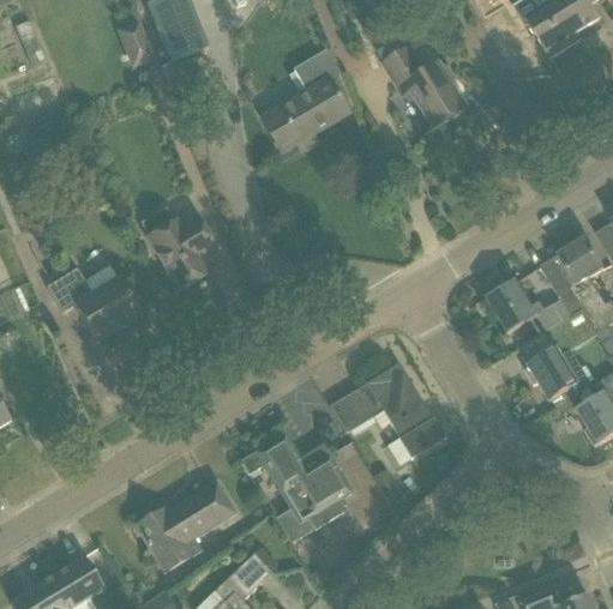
[(148,0),(170,61),(209,47),(191,0),(148,0)]
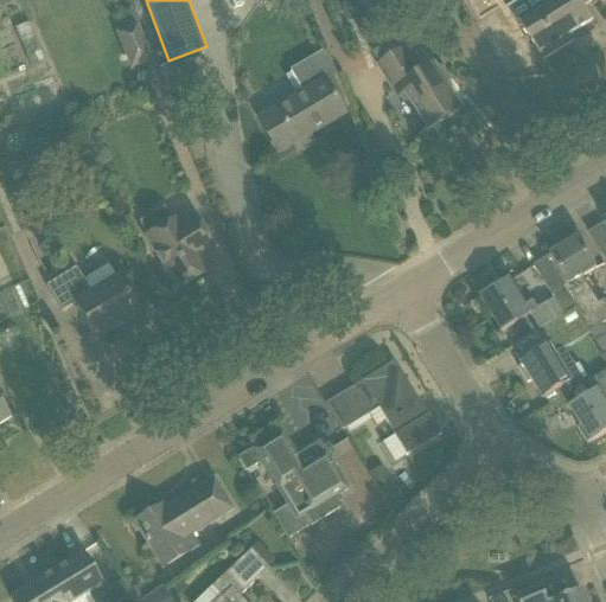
[(524,23),(544,57),(566,45),(561,38),(594,18),(586,2),(589,0),(547,0),(550,6),(524,23)]
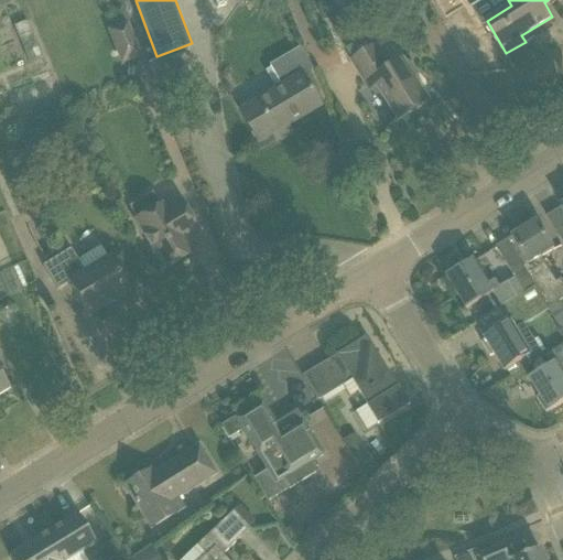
[(108,27),(120,62),(141,54),(128,19),(108,27)]
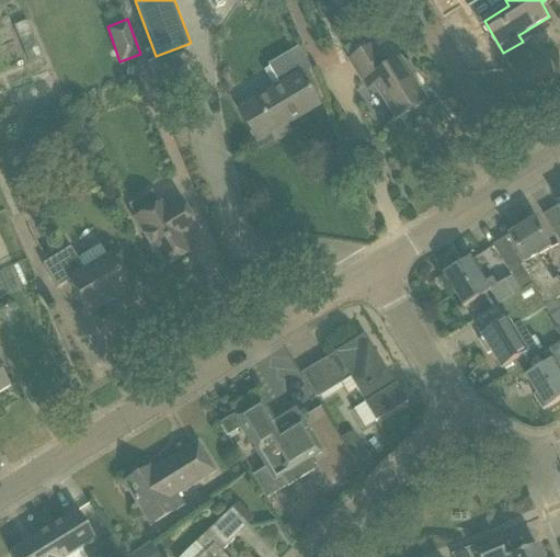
[(398,118),(427,99),(401,59),(389,67),(375,43),(373,44),(365,33),(345,45),(352,57),(351,58),(366,82),(373,78),(398,118)]
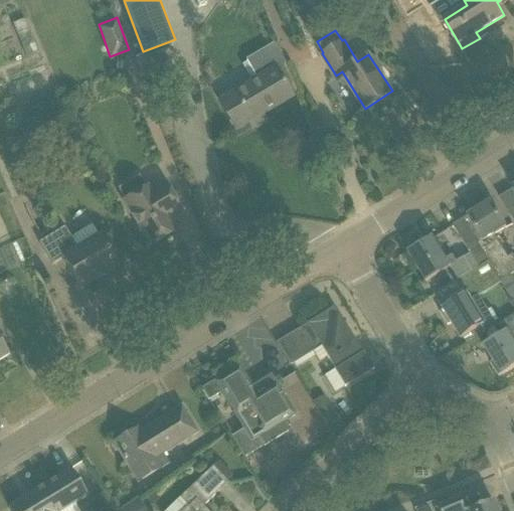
[(150,66),(168,59),(164,48),(145,55),(150,66)]
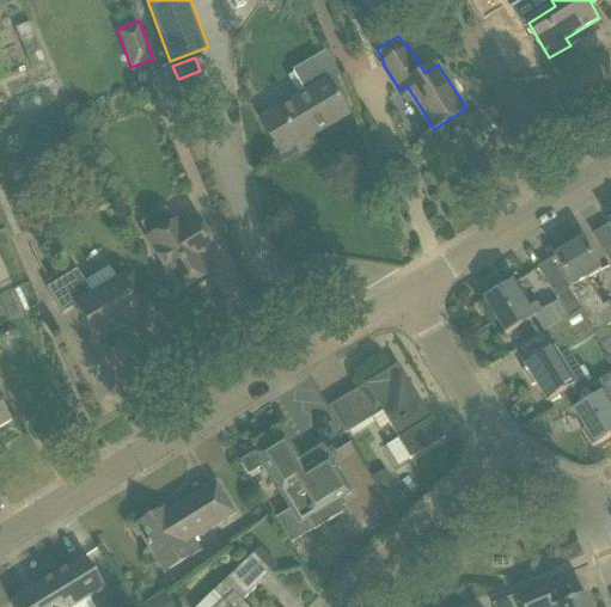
[(269,160),(280,153),(348,112),(354,109),(338,71),(258,118),(249,124),(269,160)]
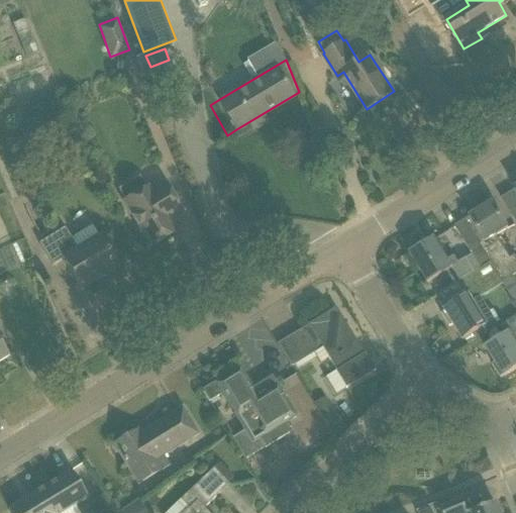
[(124,199),(151,244),(176,229),(170,219),(183,210),(164,180),(149,188),(147,185),(124,199)]
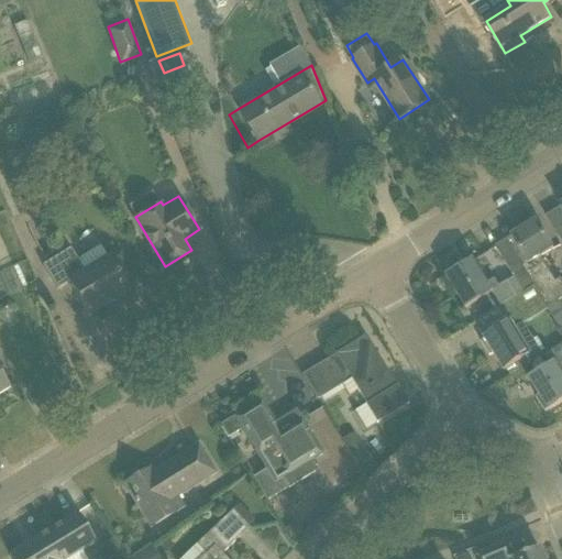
[(538,219),(507,238),(536,284),(542,295),(549,307),(560,299),(560,298),(561,297),(561,276),(555,280),(541,254),(554,247),(538,219)]
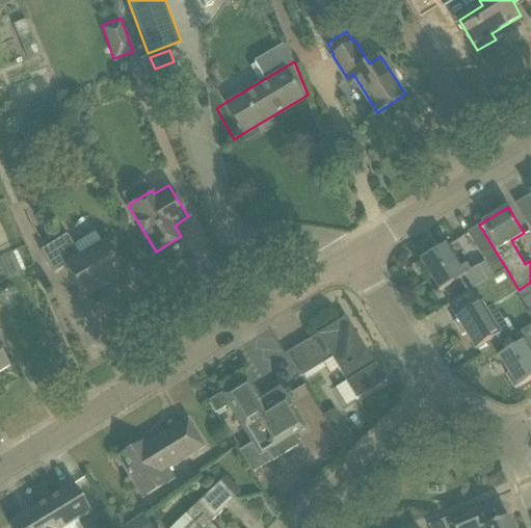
[(506,268),(479,225),(469,231),(486,260),(480,263),(473,268),(468,261),(461,265),(448,243),(423,259),(424,260),(424,259),(432,272),(431,272),(442,289),(466,273),(474,288),(506,268)]
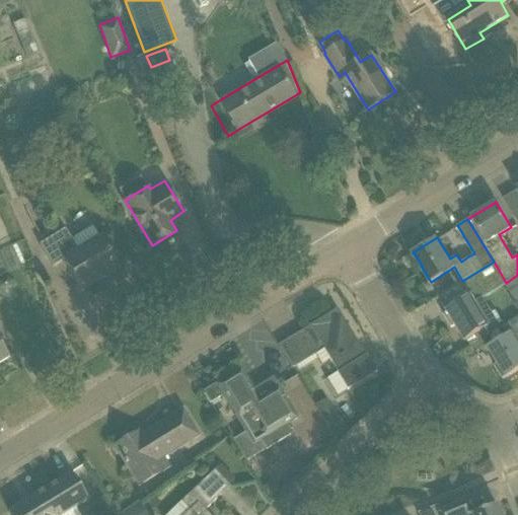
[(105,274),(119,266),(92,224),(71,236),(65,227),(40,242),(53,265),(64,258),(83,288),(95,280),(96,282),(98,281),(97,279),(103,275),(104,277),(107,275),(105,274)]
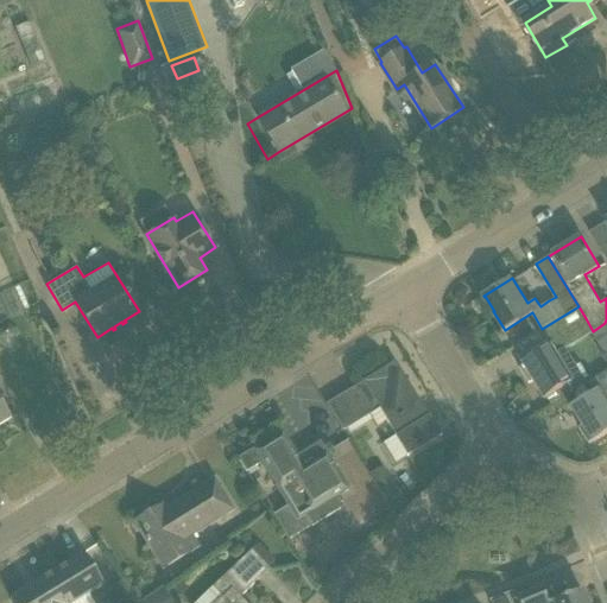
[(548,338),(549,340),(586,318),(579,306),(542,329),(548,338)]
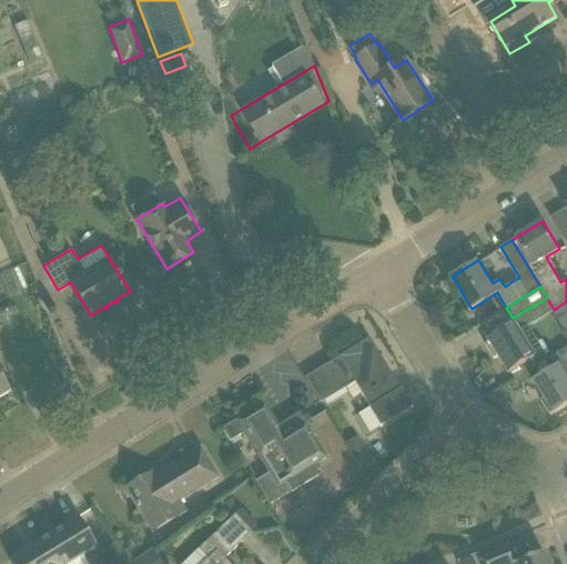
[(529,323),(530,324),(554,310),(547,298),(513,318),(512,316),(500,323),(504,330),(516,323),(519,329),(529,323)]
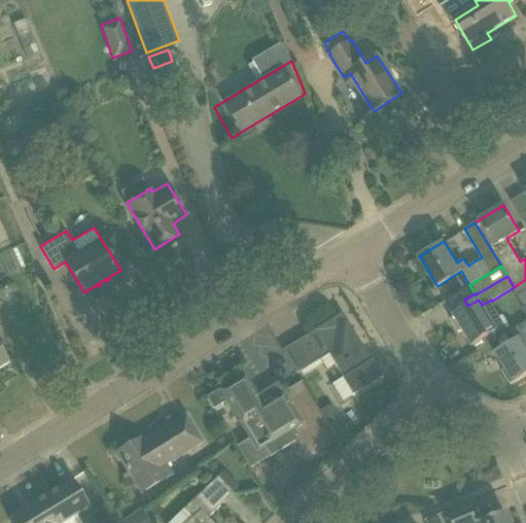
[(12,283),(7,280),(0,283),(0,290),(4,293),(12,289),(12,283)]
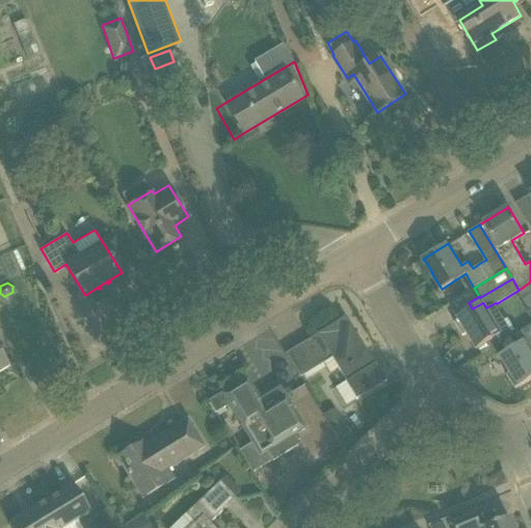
[(530,285),(529,283),(519,290),(530,308),(530,285)]
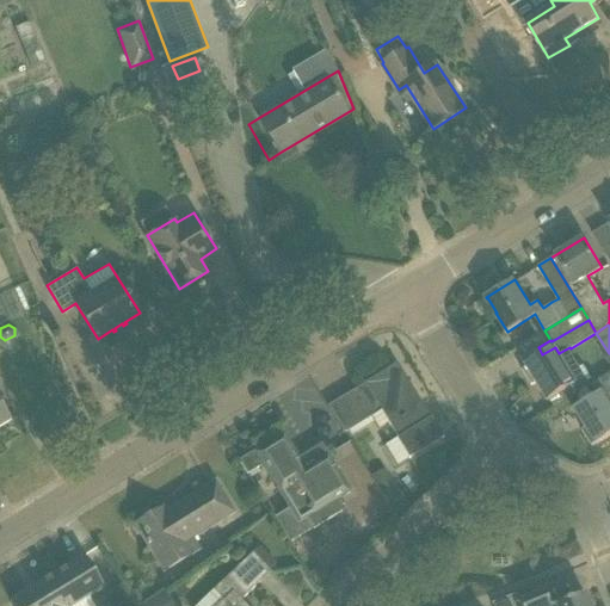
[(584,364),(581,366),(571,348),(570,347),(559,353),(555,347),(542,354),(527,364),(528,365),(523,368),(533,382),(536,379),(548,399),(572,383),(577,391),(592,382),(589,378),(592,376),(584,364)]
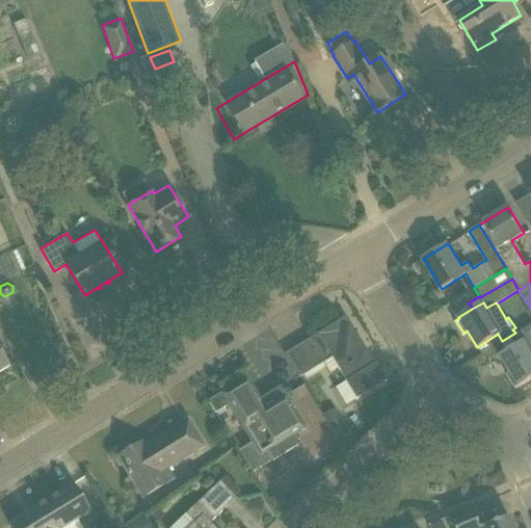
[(318,333),(297,345),(311,368),(323,361),(329,371),(338,366),(346,380),(356,397),(357,397),(356,395),(385,377),(386,379),(387,379),(375,362),(346,315),(318,333)]
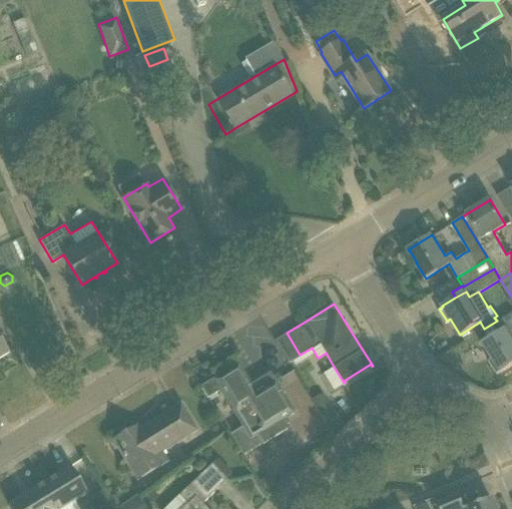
[(511,314),(499,321),(504,330),(483,343),(492,358),(489,359),(498,373),(500,371),(500,372),(511,365),(511,314)]
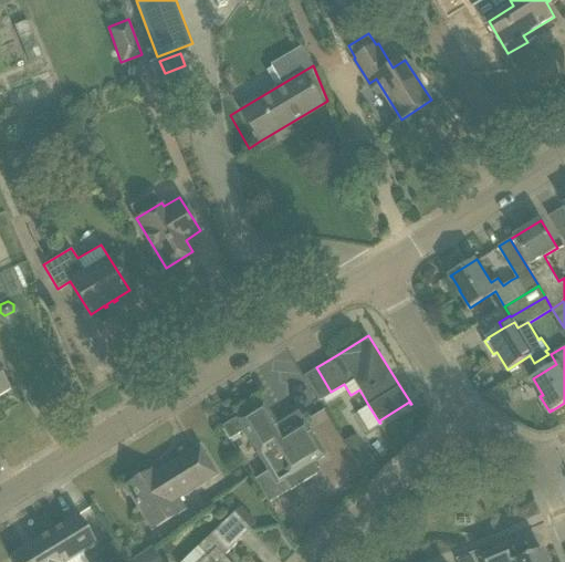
[(0,394),(10,388),(0,372),(0,394)]
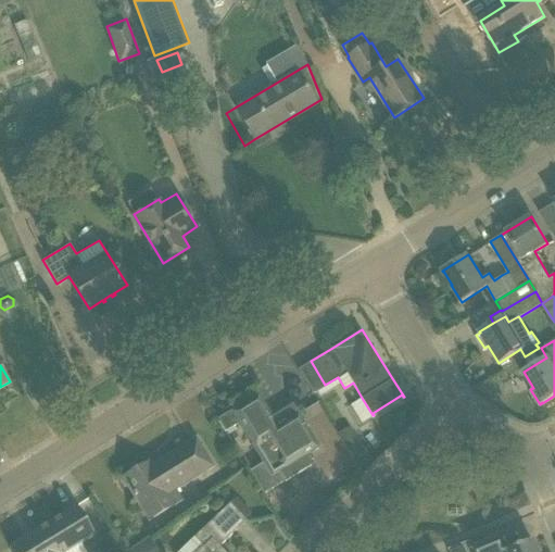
[(487,396),(495,390),(489,380),(481,386),(487,396)]
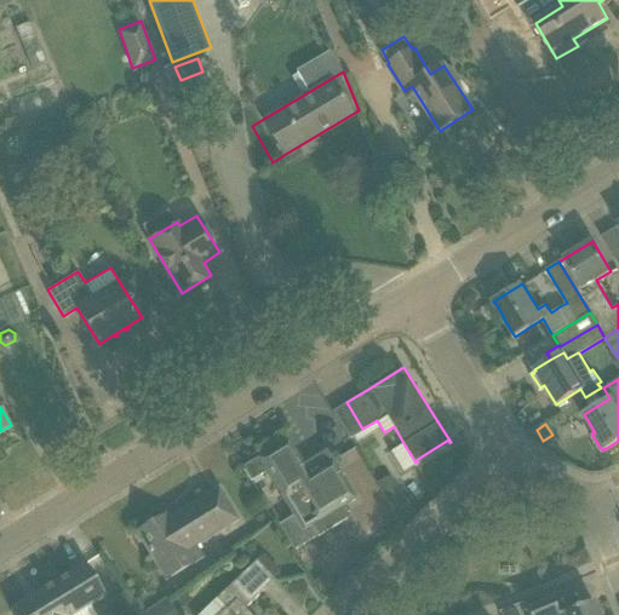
[(265,452),(288,489),(280,494),(293,515),(279,523),(294,547),(349,515),(344,504),(355,496),(332,459),(332,460),(332,461),(310,475),(288,437),(265,452)]
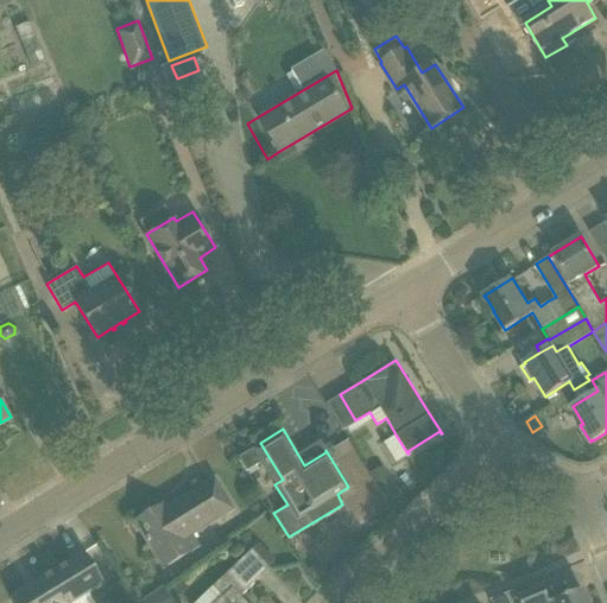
[(239,456),(247,469),(265,458),(257,445),(239,456)]
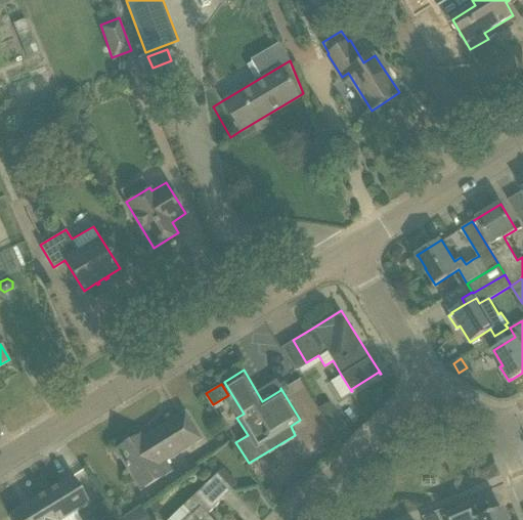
[(336,408),(324,416),(331,426),(342,419),(336,408)]
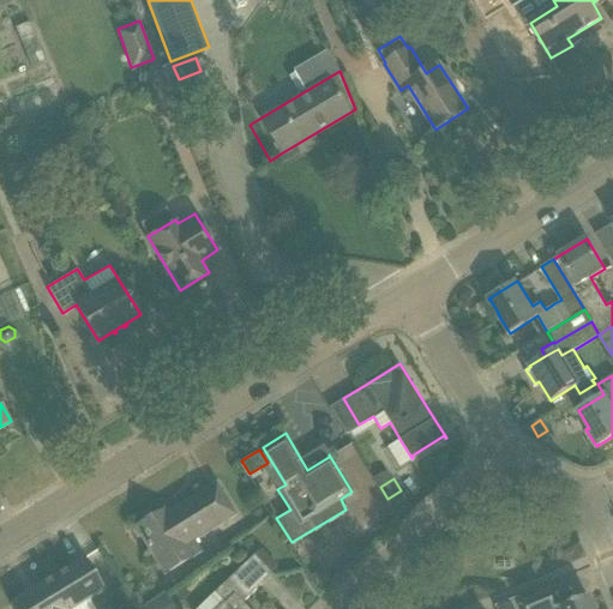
[(236,512),(218,481),(203,490),(208,498),(170,519),(163,507),(136,525),(166,573),(202,550),(194,537),(236,512)]
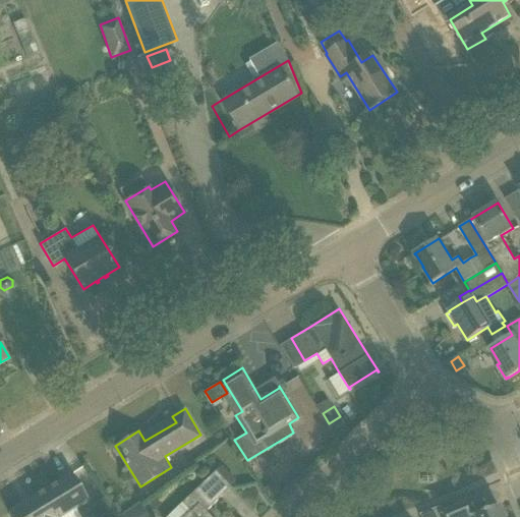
[(231,485),(230,484),(236,478),(222,464),(216,470),(188,496),(165,516),(212,516),(206,510),(231,485)]
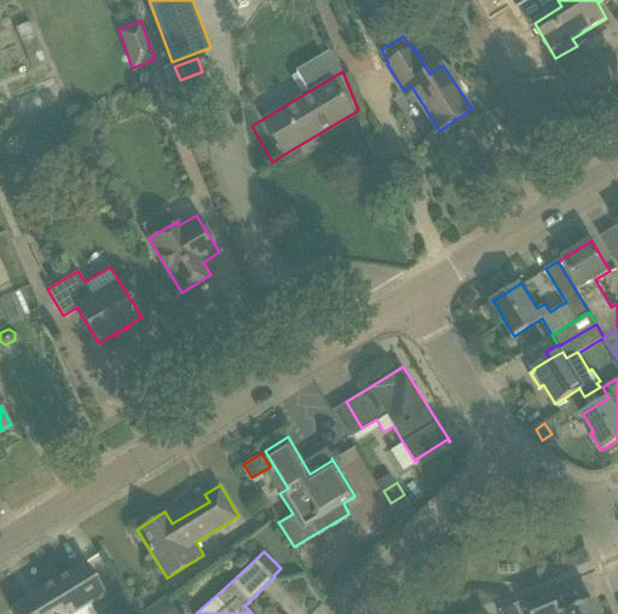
[(69,613),(104,594),(85,561),(11,606),(16,613),(69,613)]
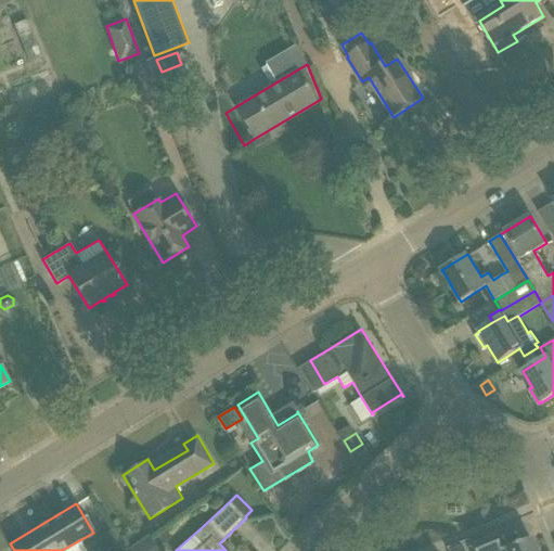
[(281,519),(288,529),(297,524),(291,513),(281,519)]
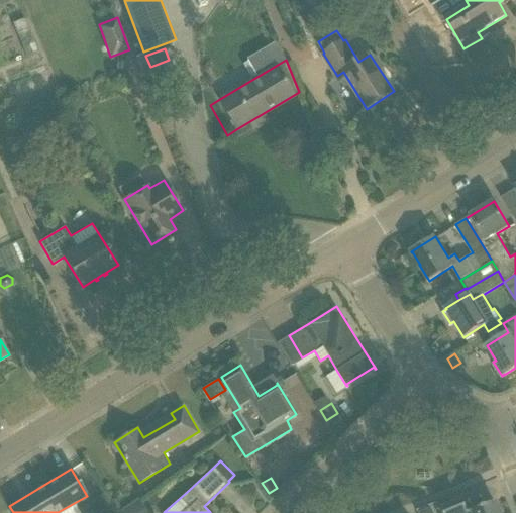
[(441,512),(500,512),(495,500),(465,512),(456,492),(434,501),(436,508),(439,507),(441,512)]
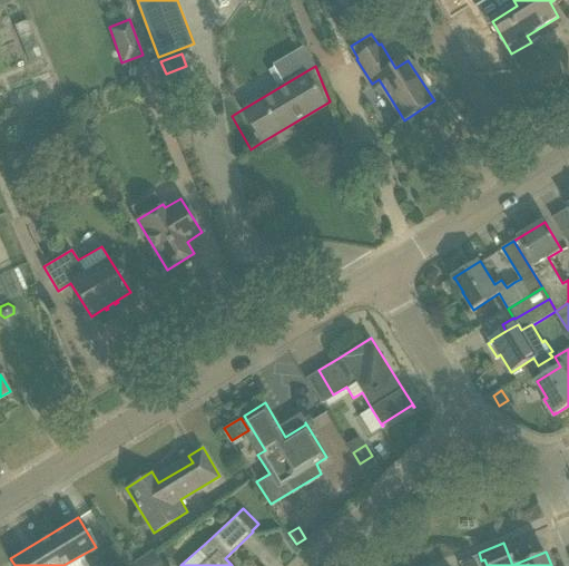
[(124,565),(111,545),(97,554),(104,565),(124,565)]
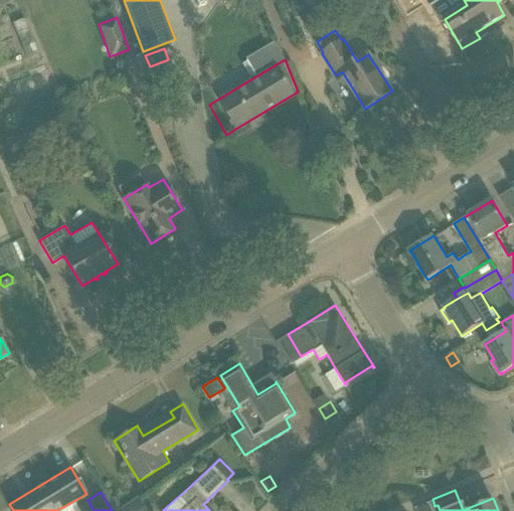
[(120,510),(141,510),(134,500),(119,508),(120,510)]
